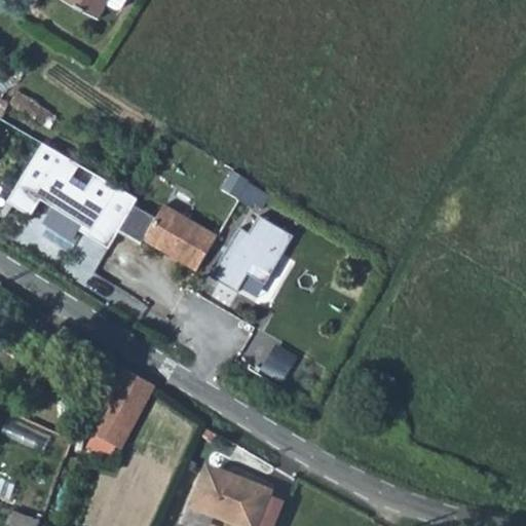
[(63,0),(97,19),(105,2),(115,8),(120,6),(123,0),(63,0)]
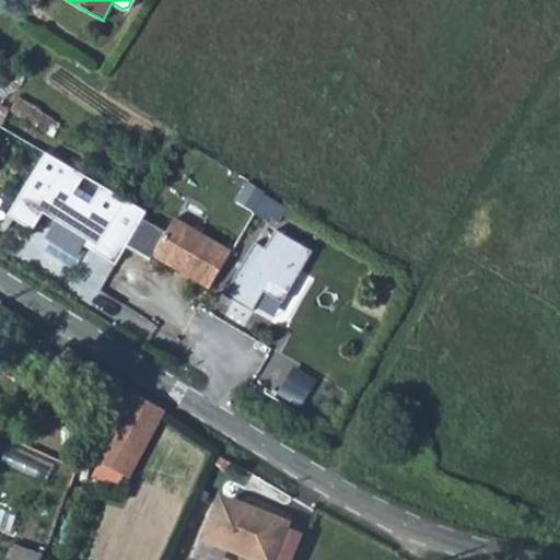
[(45,153),(0,226),(0,228),(3,230),(12,214),(32,226),(42,210),(97,244),(94,251),(115,263),(124,247),(141,218),(146,211),(101,184),(89,203),(71,194),(82,175),(45,153)]
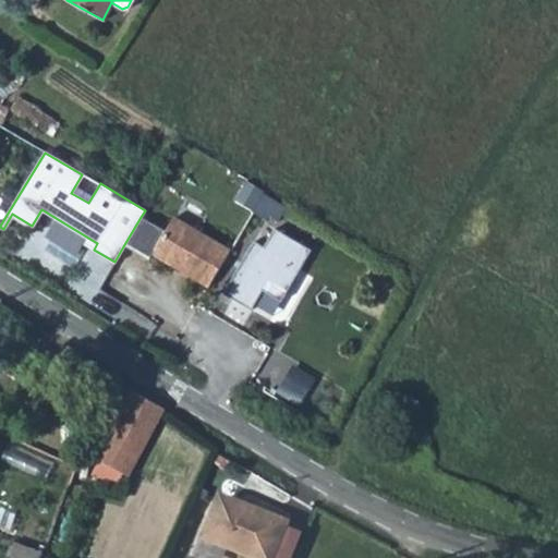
[(153,255),(208,287),(229,250),(173,218),(166,231),(141,217),(123,246),(148,261),(153,255)]
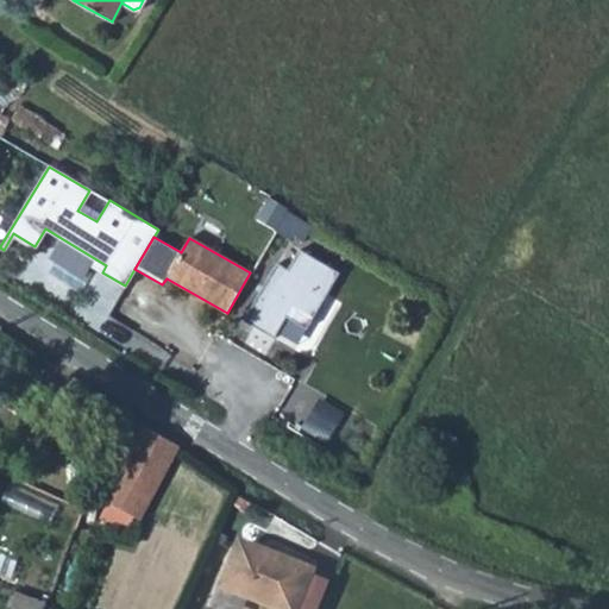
[(276,263),(243,320),(275,338),(287,316),(307,328),(339,272),(300,250),(288,270),(276,263)]
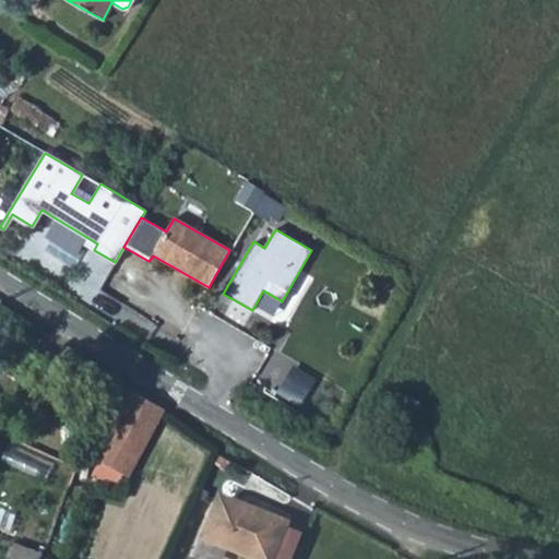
[(130,390),(94,458),(128,476),(163,411),(130,390)]
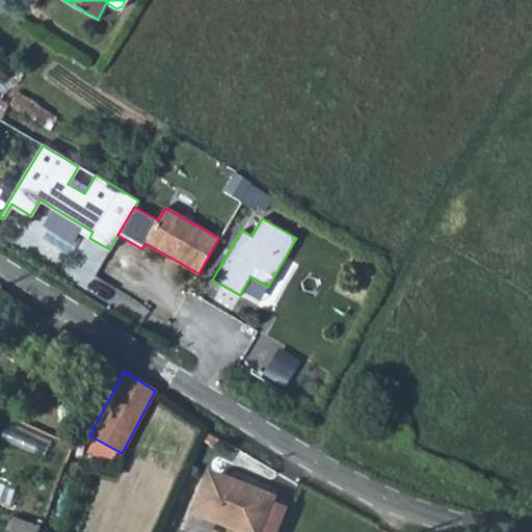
[(208,474),(192,509),(244,531),(263,531),(275,504),(280,495),(233,475),(231,478),(215,472),(208,474)]
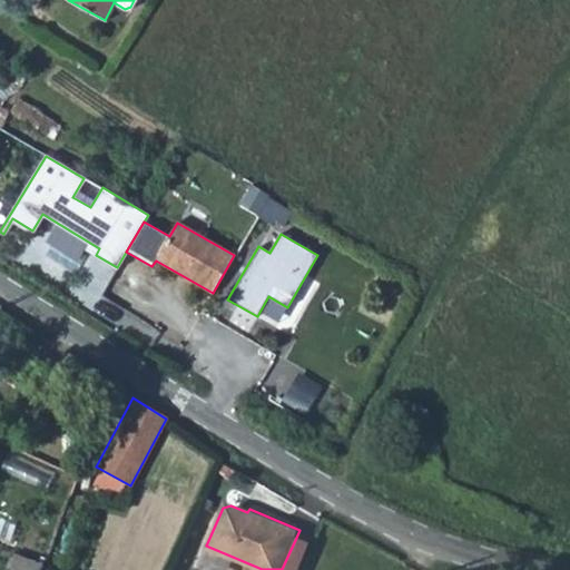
[(300,569),(311,547),(295,540),(282,569),(300,569)]
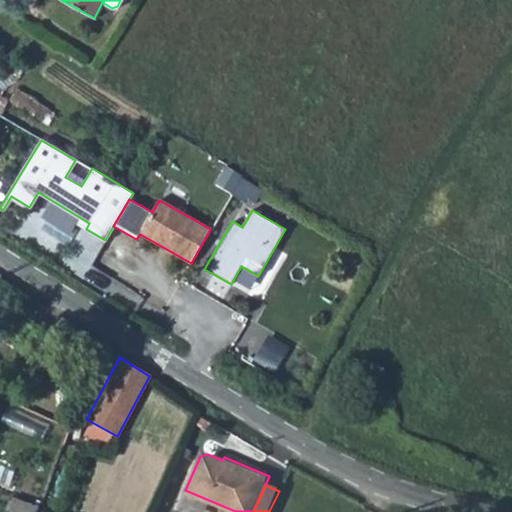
[(36,511),(40,503),(14,494),(7,511),(36,511)]
